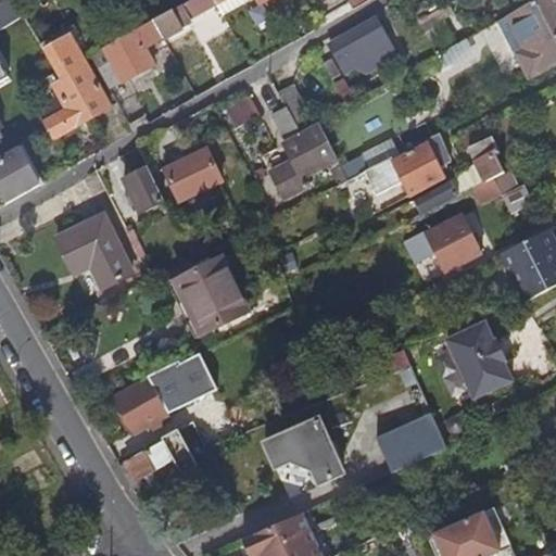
[(193,0),(200,13),(218,3),(215,0),(193,0)]
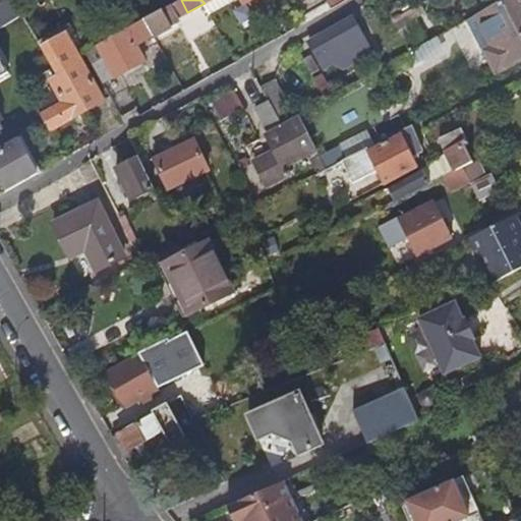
[(233,0),(214,0),(205,5),(210,14),(233,1),(233,0)]
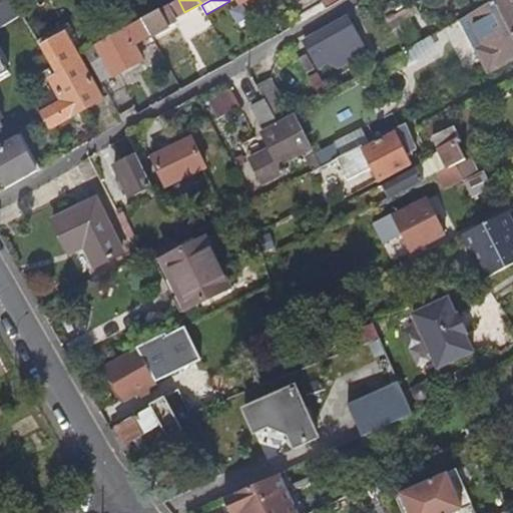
[(512,0),(496,0),(479,9),(496,43),(487,49),(496,65),(512,56),(512,0)]
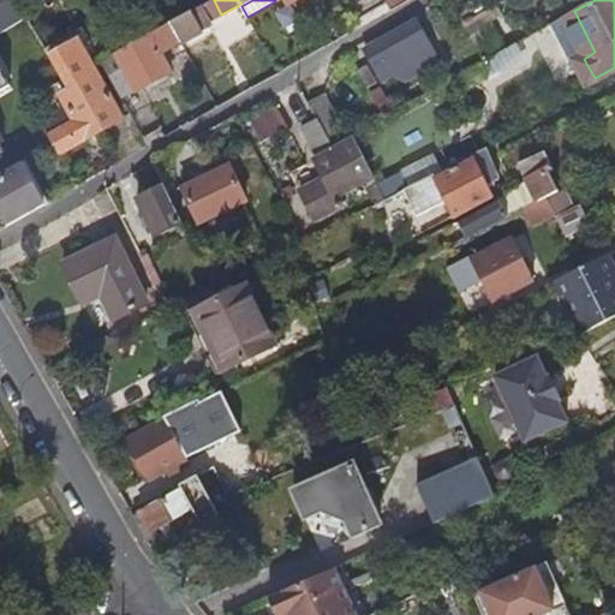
[(18,1),(0,12),(0,34),(28,18),(18,1)]
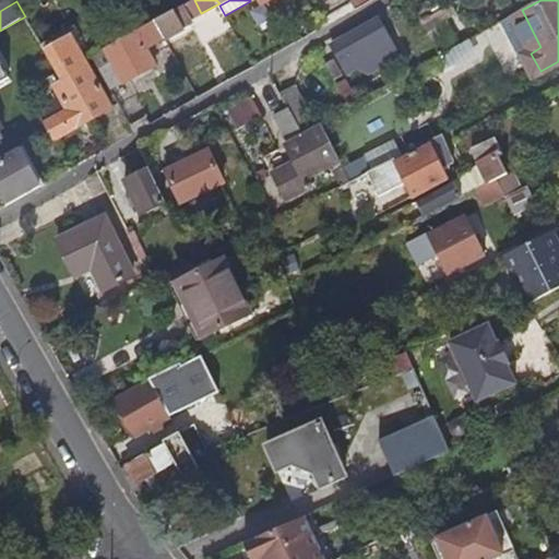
[(423,21),(442,55),(452,48),(441,28),(449,24),(441,10),(423,21)]
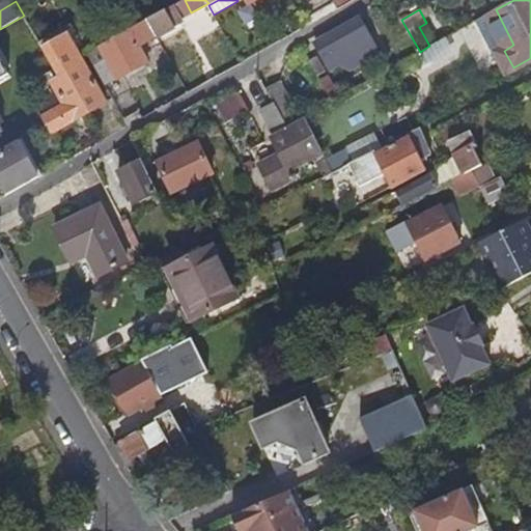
[(176,27),(166,10),(148,20),(158,35),(159,37),(176,27)]
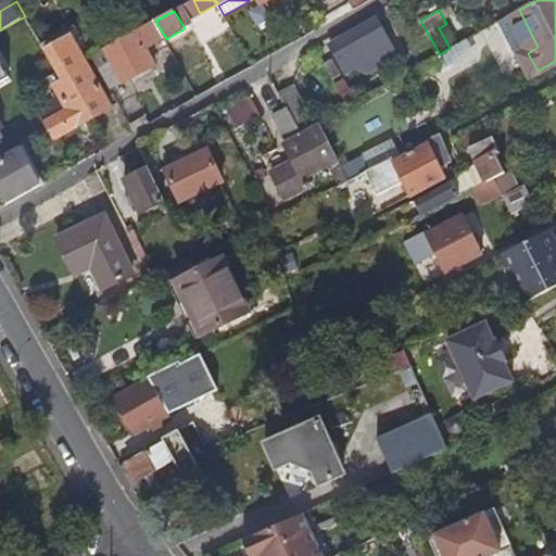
[(45,53),(24,19),(15,24),(25,39),(10,49),(32,84),(47,75),(36,59),(45,53)]
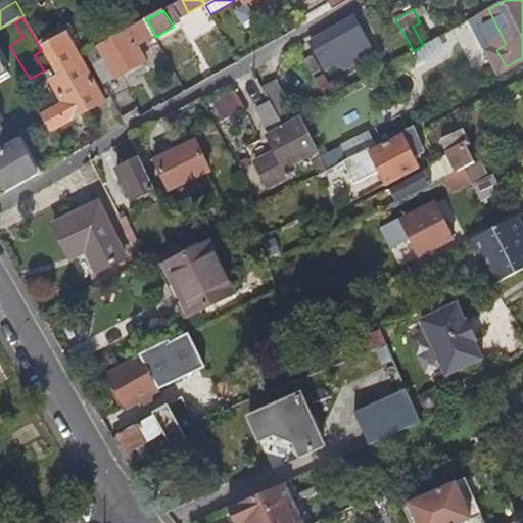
[(138,44),(155,35),(146,19),(121,34),(99,46),(114,73),(117,79),(146,61),(138,44)]
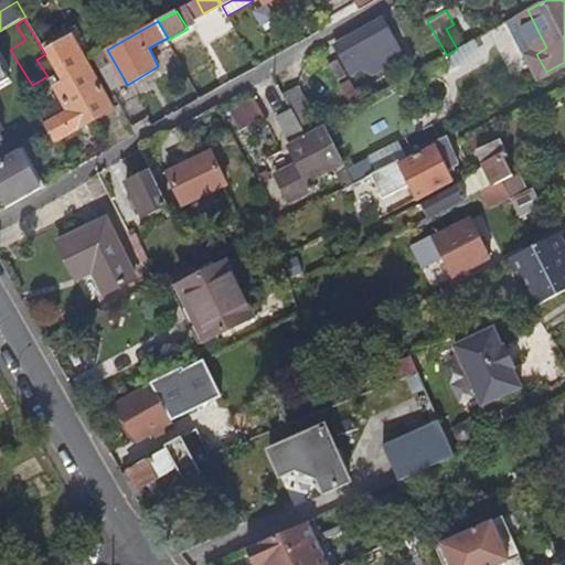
[(383,22),(337,49),(352,75),(364,68),(366,72),(373,75),(404,57),(390,33),(394,31),(391,25),(386,28),(383,22)]
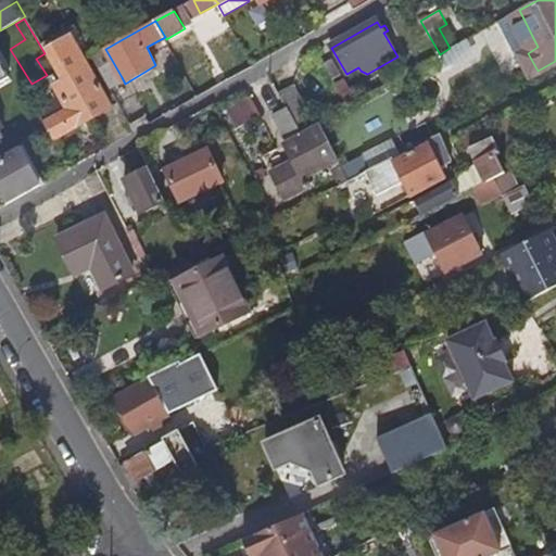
[(439,28),(450,48),(458,45),(446,24),(439,28)]
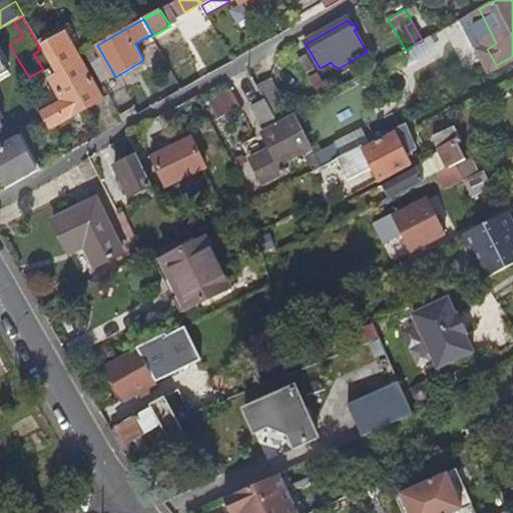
[(103,99),(67,34),(43,48),(55,68),(59,75),(52,79),(58,88),(35,101),(47,121),(51,129),(103,99)]
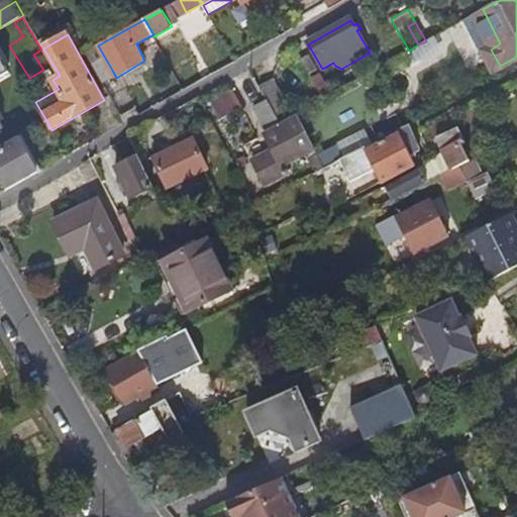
[(113,72),(98,45),(86,53),(101,79),(113,72)]
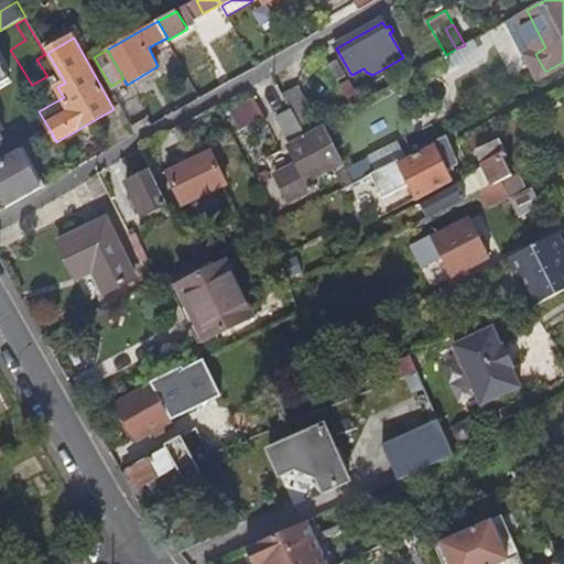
[(337,60),(329,64),(338,79),(346,76),(337,60)]
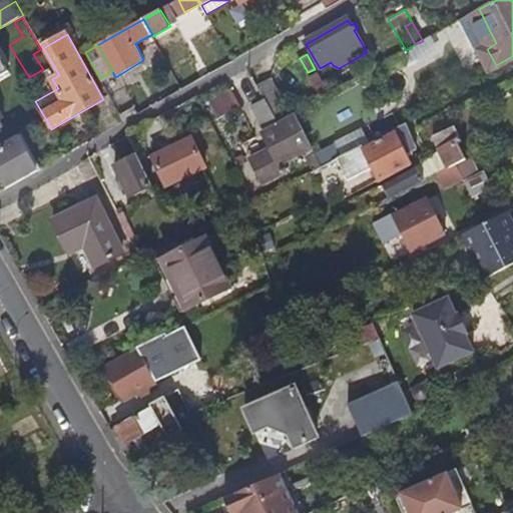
[(318,74),(311,77),(321,97),(327,94),(331,92),(326,82),(323,84),(318,74)]
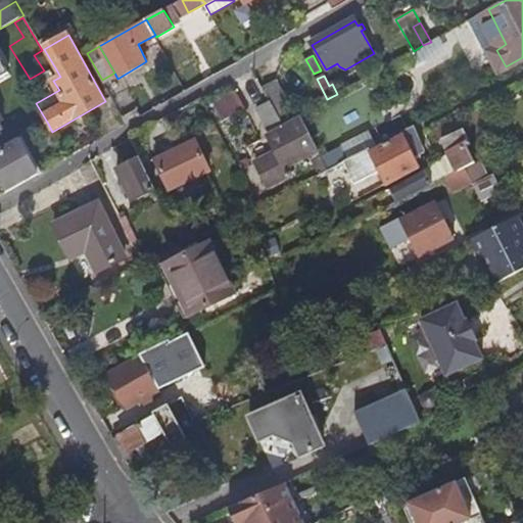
[(218,100),(225,115),(246,105),(240,90),(218,100)]
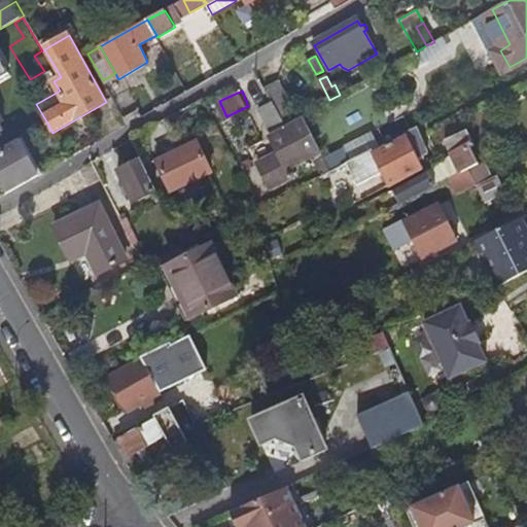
[(332,171),(305,118),(287,128),(275,102),(259,111),(282,152),(259,164),(272,187),(295,176),(290,166),(317,153),(318,155),(317,163),(323,176),(332,171)]
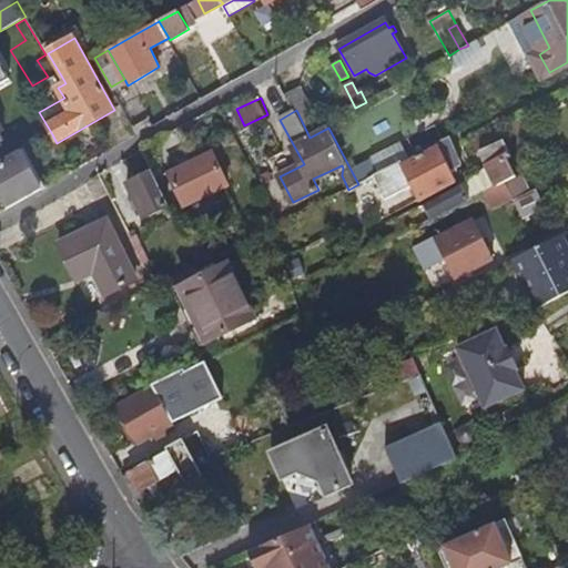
[(0,161),(28,146),(18,128),(0,137),(0,161)]
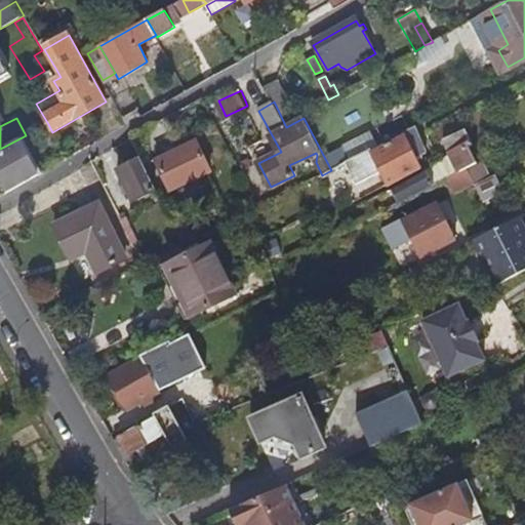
[(475,145),(463,122),(442,133),(453,157),(393,190),(400,202),(462,172),(479,163),(471,147),(475,145)]
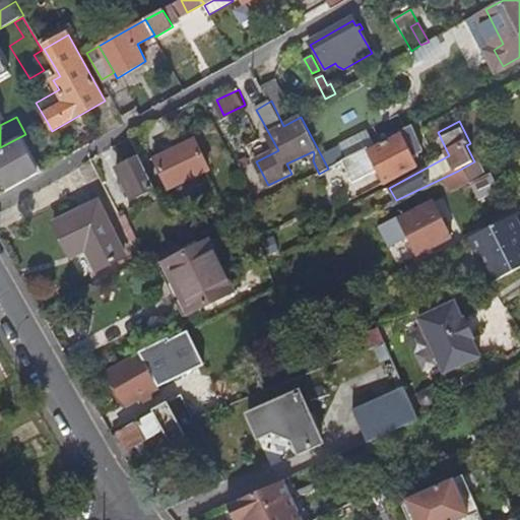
[(400,132),(402,135),(371,151),(369,148),(346,159),(350,170),(354,172),(359,180),(380,169),(386,182),(417,166),(412,155),(423,150),(410,127),(400,132)]
